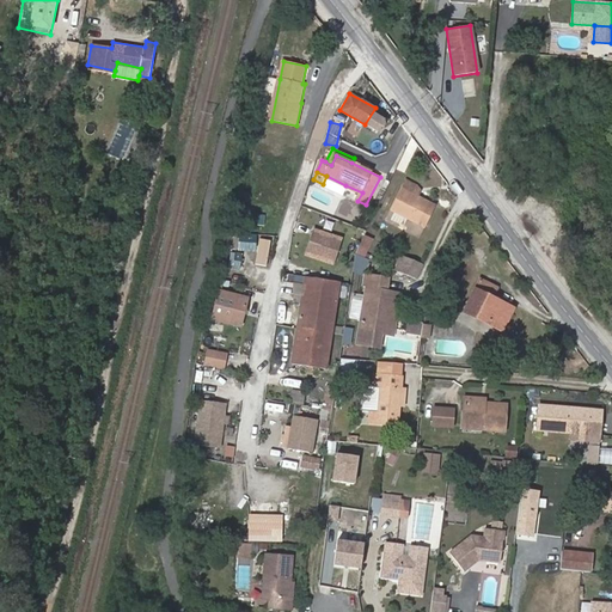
[(346,185),(326,176),(323,184),(322,185),(342,194),(346,185)]
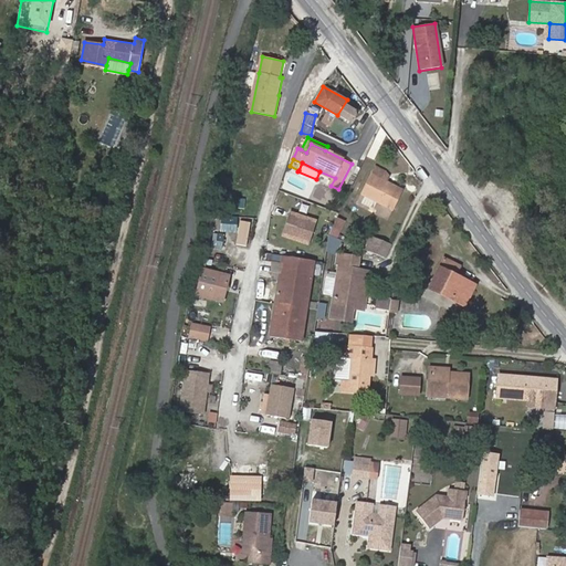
[(370,175),(383,180),(386,171),(375,166),(370,175)]
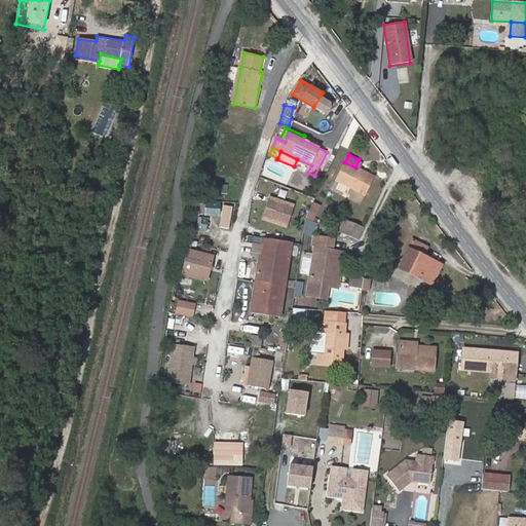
[(375,177),(355,167),(344,162),(336,182),(366,195),(375,177)]
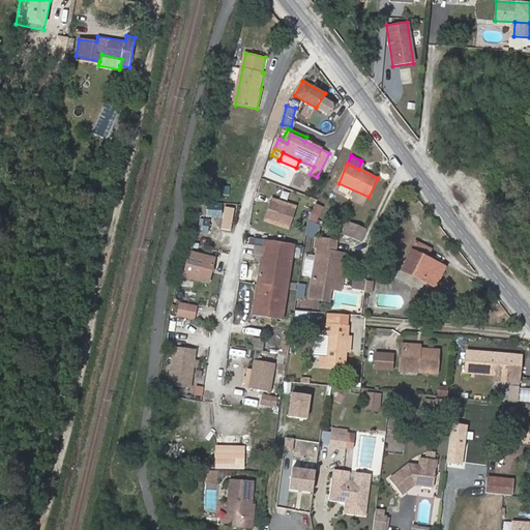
[(295,209),(270,200),(263,221),(287,230),(295,209)]
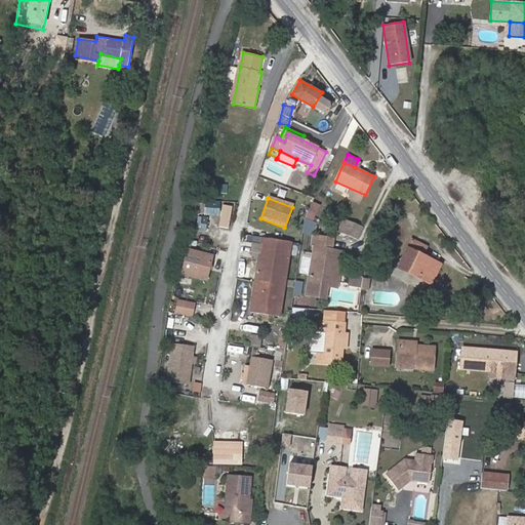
[(206,202),(205,212),(218,213),(219,203),(206,202)]
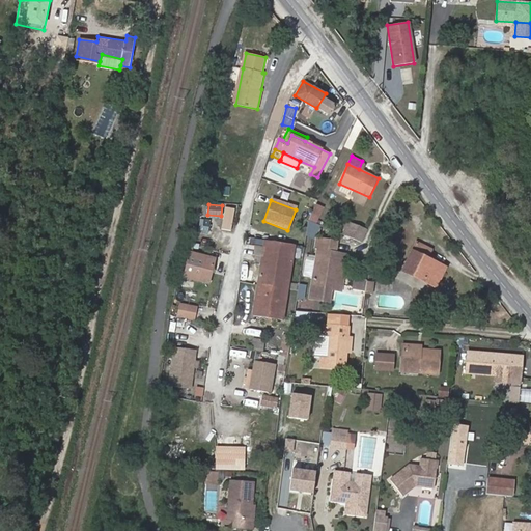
[(234,208),(226,207),(223,229),(231,230),(234,208)]
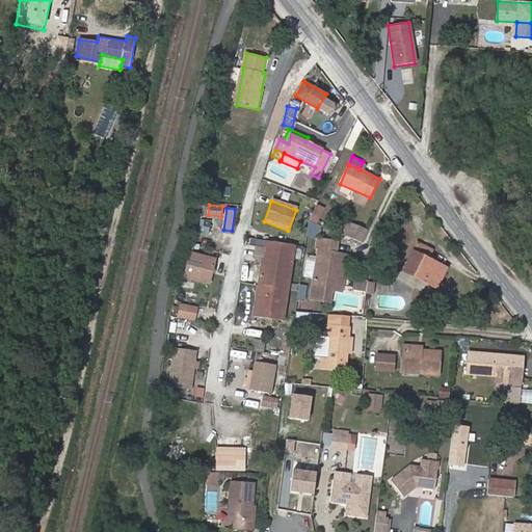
[(207,215),(198,214),(194,231),(203,233),(207,215)]
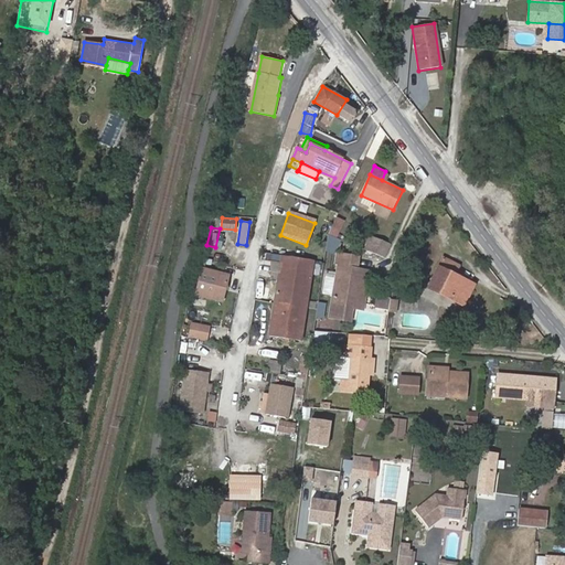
[(332,227),(328,236),(336,238),(339,231),(332,227)]
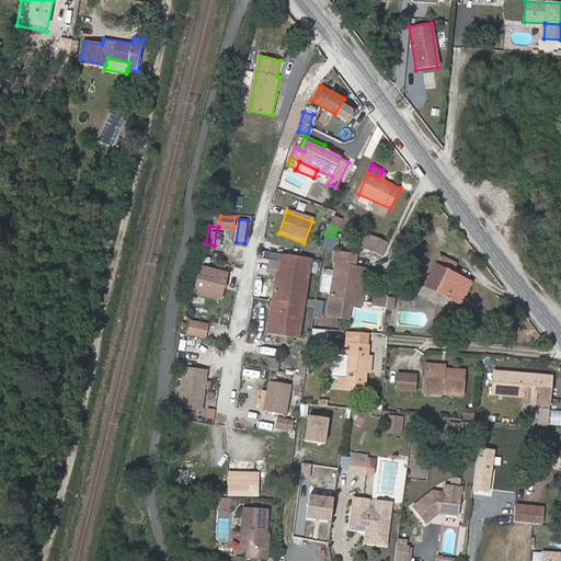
[(362,248),(366,250),(373,237),(367,233),(362,248)]
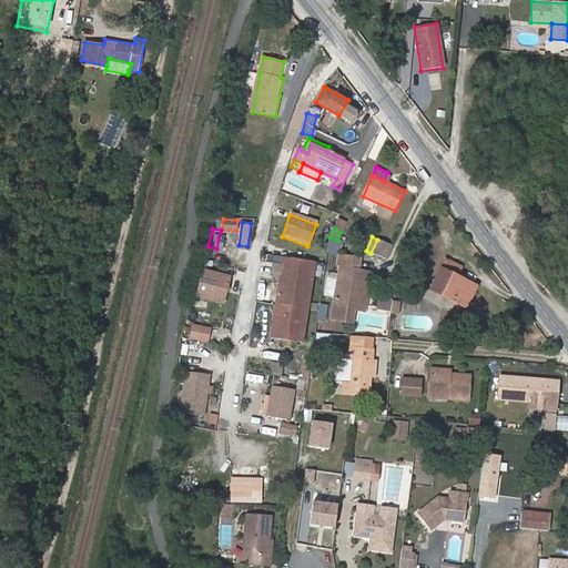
[(377,240),(371,253),(387,259),(393,246),(377,240)]
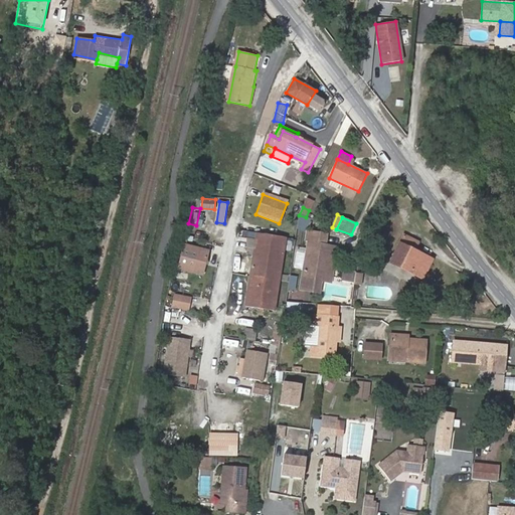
[(322,280),(325,265),(323,264),(324,260),(326,261),(329,244),(326,243),(327,234),(307,230),(305,239),(308,240),(307,249),(304,268),(300,289),(316,292),(319,279),(322,280)]
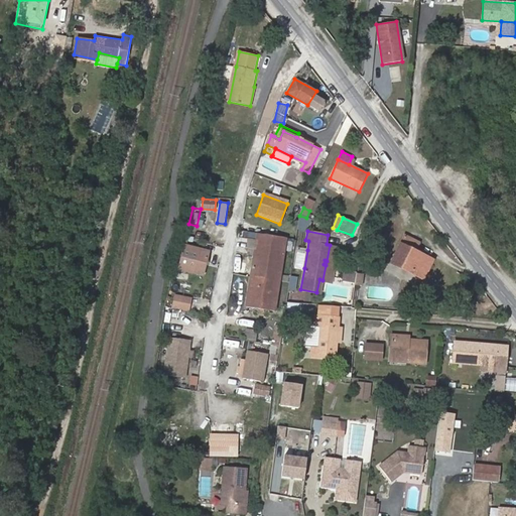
[(285,238),(259,234),(248,306),(274,310),(278,282),(285,238)]
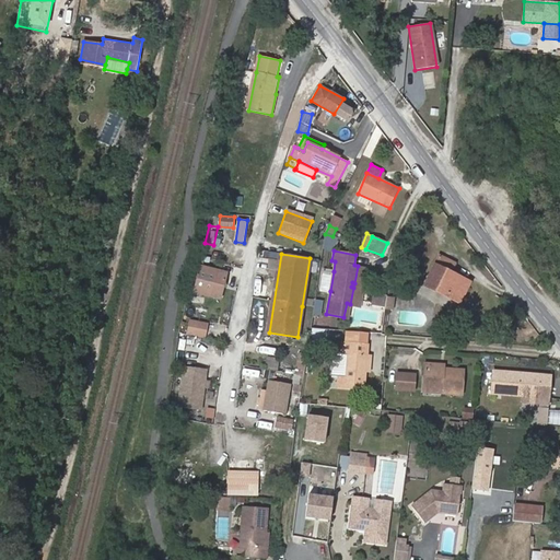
[(426,286),(461,302),(470,282),(450,272),(455,263),(440,256),(426,286)]
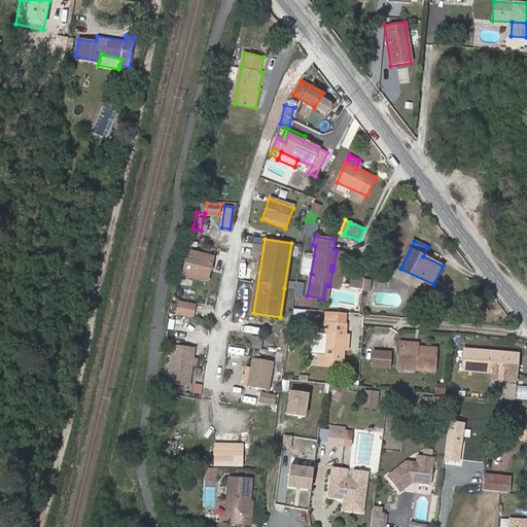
[(189,252),(184,275),(208,280),(213,257),(189,252)]
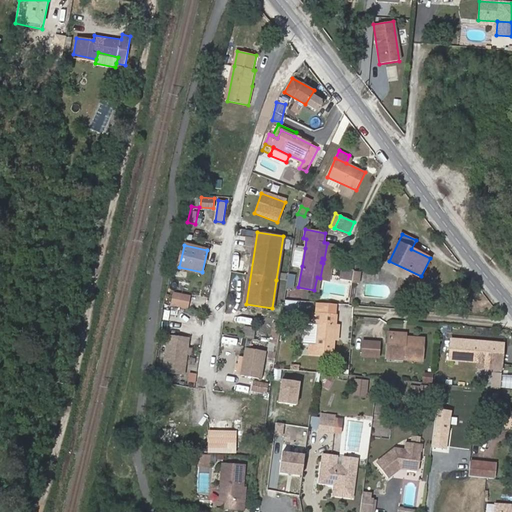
[(302,266),(305,248),(297,246),(293,265),(302,266)]
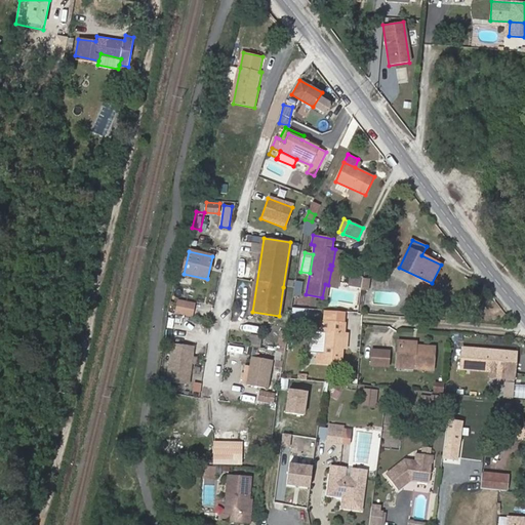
[(363,277),(351,276),(349,285),(362,287),(361,289),(367,290),(369,279),(363,278),(363,277)]
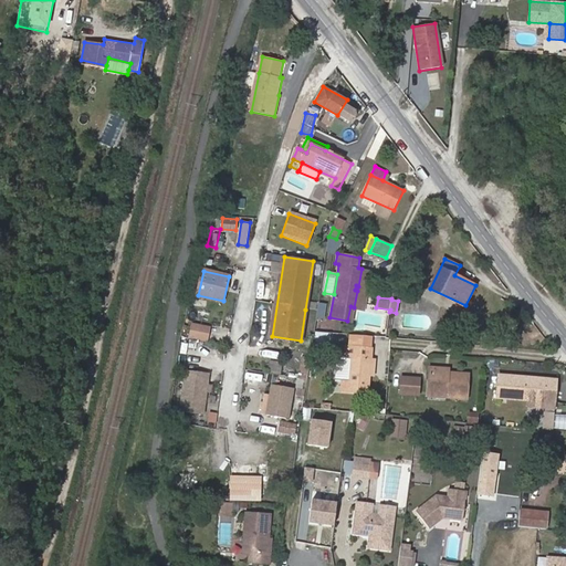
[(192,325),(190,337),(207,341),(210,327),(192,325)]
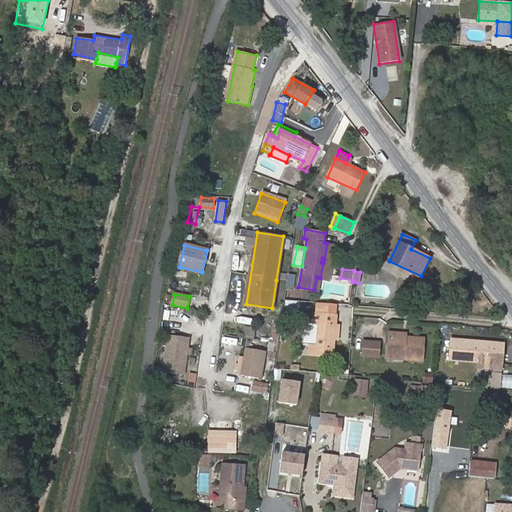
[(299,300),(284,299),(283,309),(288,310),(298,310),(299,300)]
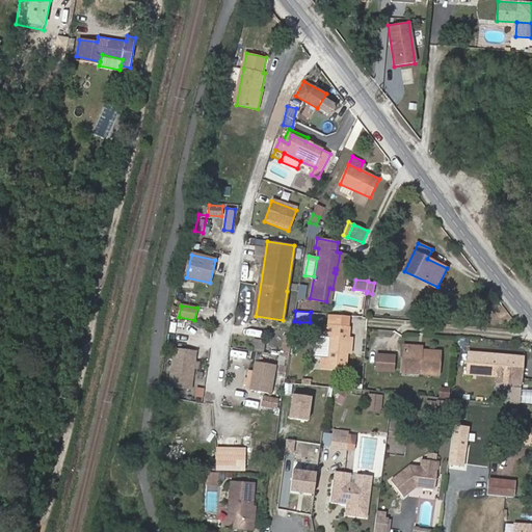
[(299,322),(294,321),(291,338),(297,338),(299,322)]
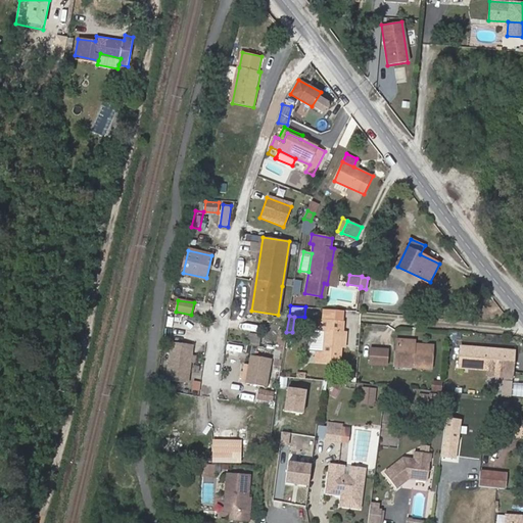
[(343,331),(343,324),(319,322),(318,331),(323,331),(322,350),(316,349),(316,362),(340,364),(342,347),(343,331)]
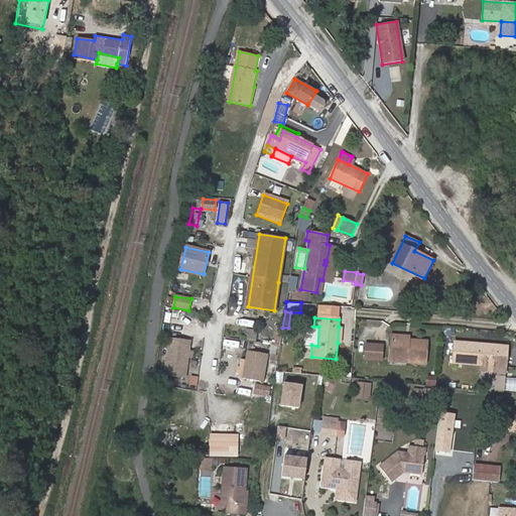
[(263,344),(264,331),(245,329),(243,342),(263,344)]
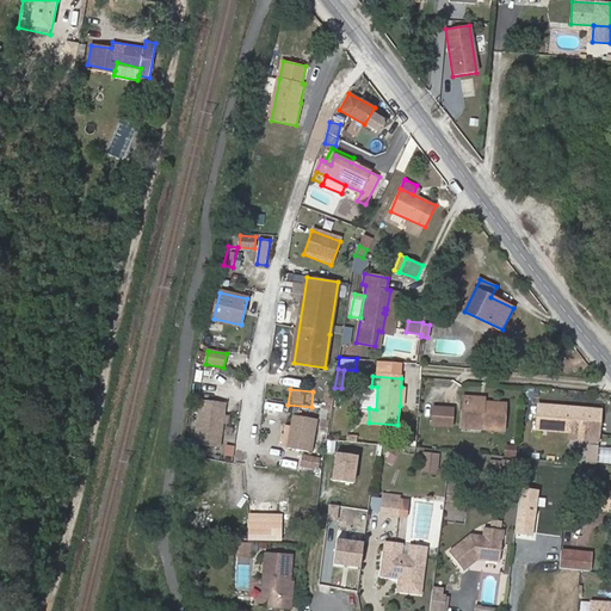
[(466,396),(463,423),(485,425),(485,429),(505,430),(506,405),(486,403),(486,399),(466,396)]
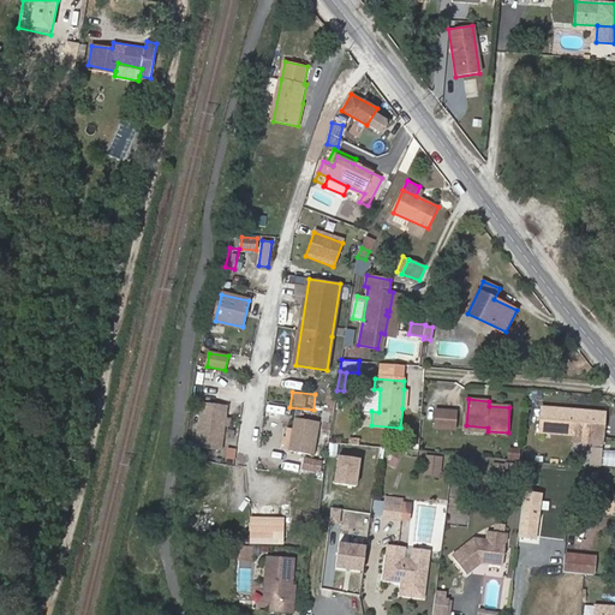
[(334,404),(333,411),(342,412),(344,402),(341,401),(334,400),(334,404)]
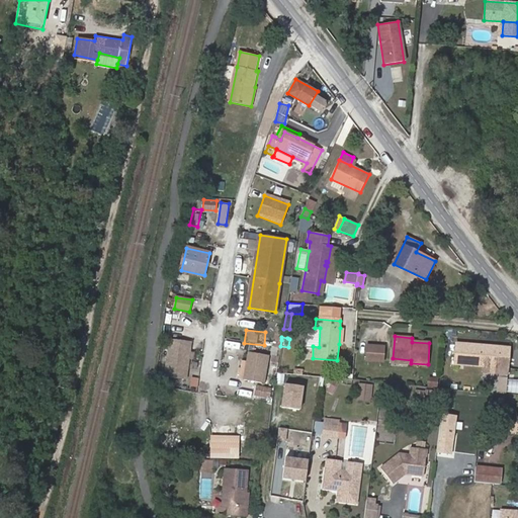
[(170,339),(166,377),(186,379),(189,341),(170,339)]
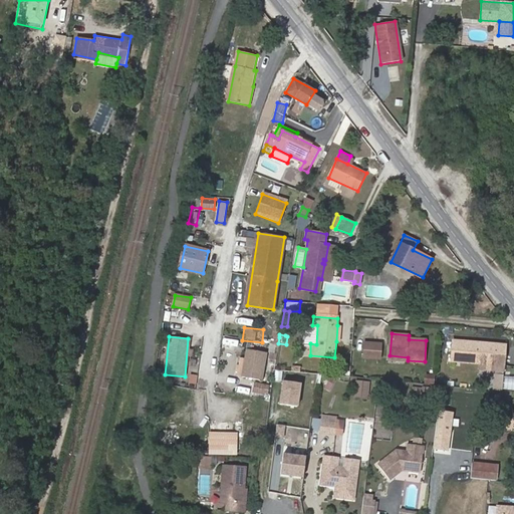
[(504,370),(505,345),(455,341),(453,360),(481,363),(481,369),(504,370)]
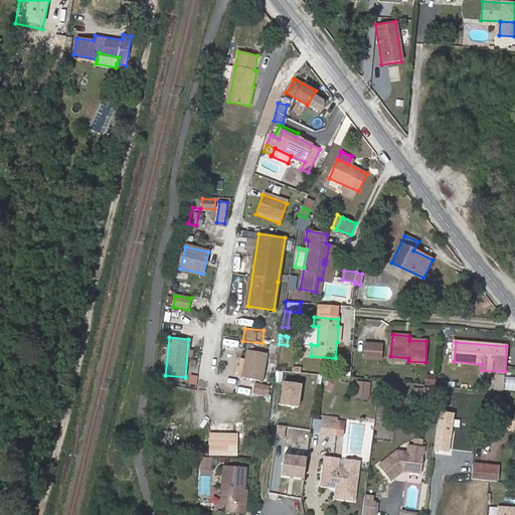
[(382,346),(367,345),(366,358),(381,359),(382,346)]
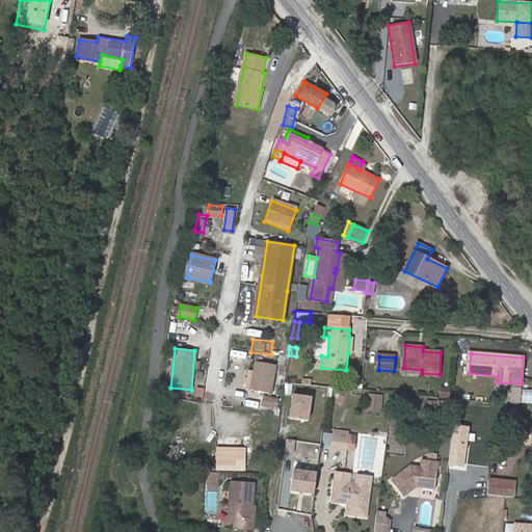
[(277,365),(257,362),(253,389),(273,392),(277,365)]
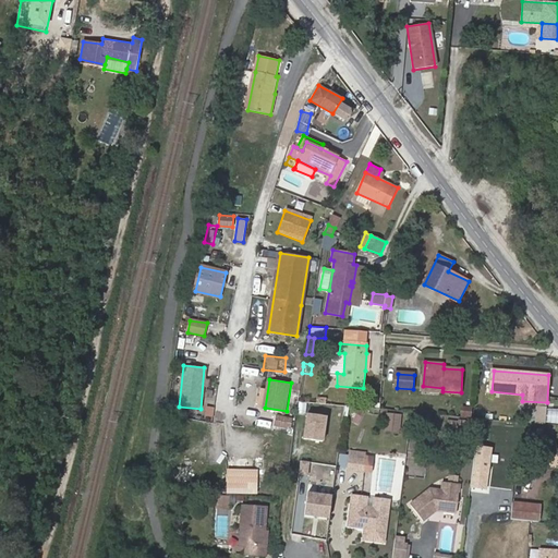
[(384,431),(400,432),(401,414),(386,412),(384,431)]
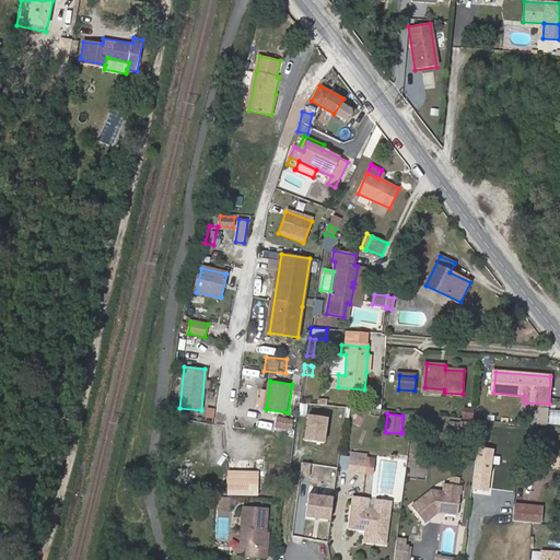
[(323,443),(326,418),(307,416),(304,441),(323,443)]
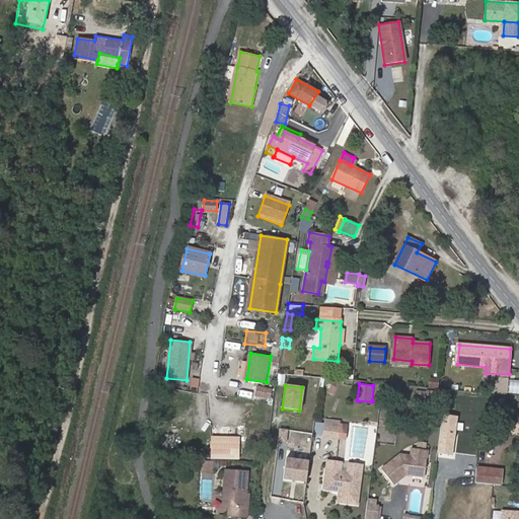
[(249,389),(248,399),(269,400),(269,390),(249,389)]
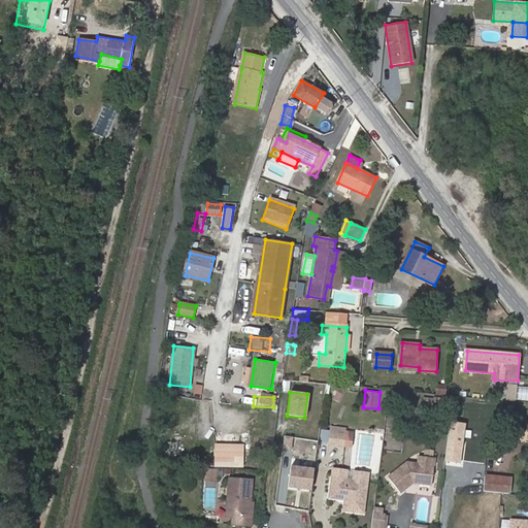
[(462,462),(466,423),(451,421),(446,460),(462,462)]
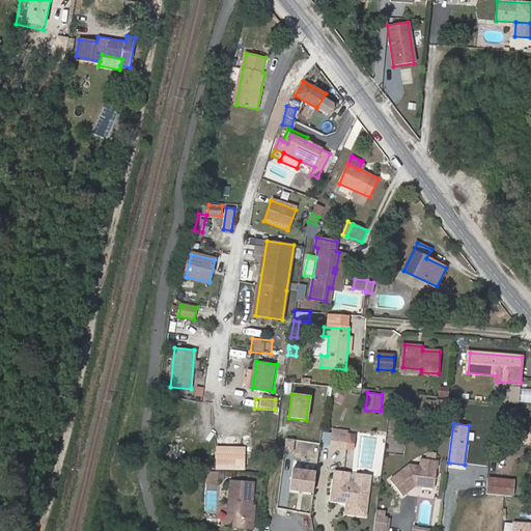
[(348,434),(332,431),(330,447),(346,449),(348,434)]
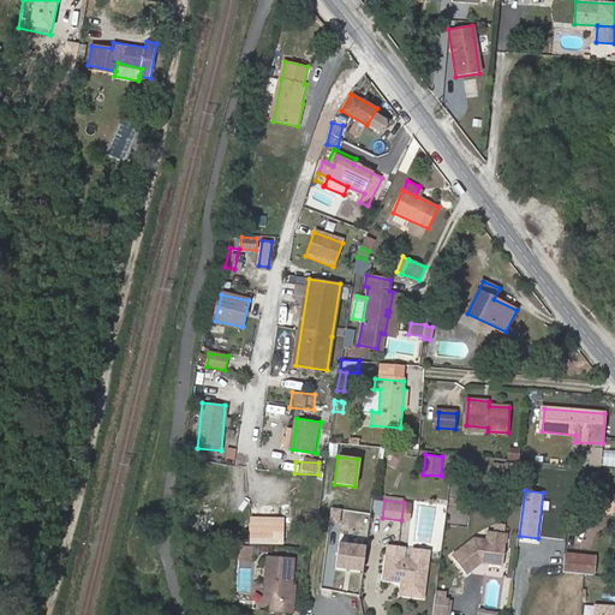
[(340,508),(332,508),(329,521),(339,523),(340,508)]
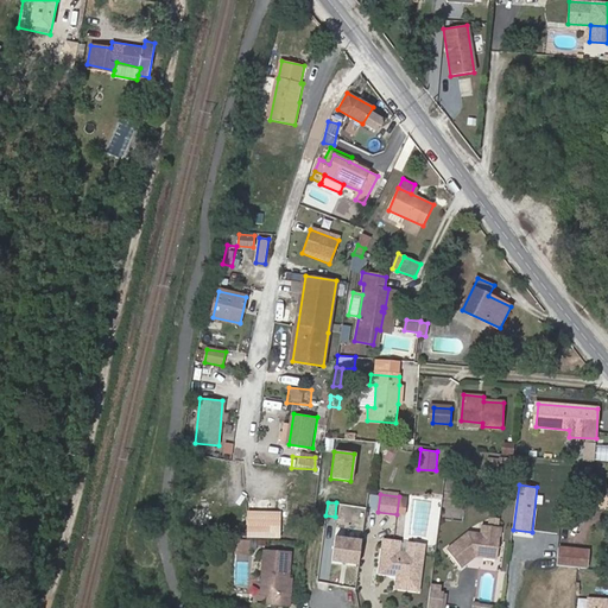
[(282,510),(247,511),(247,538),(282,537),(282,510)]
